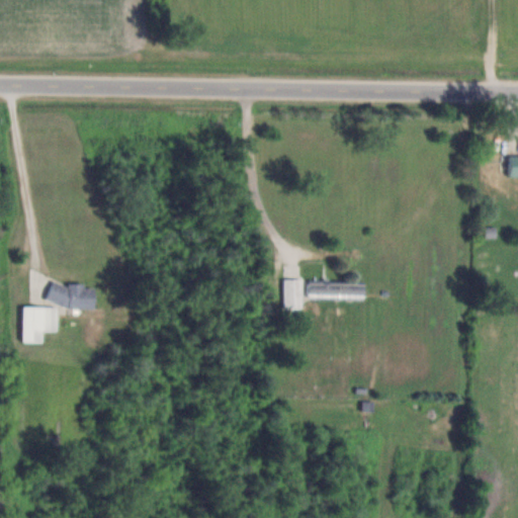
[(517,176),(517,156),(509,156),(509,177),(517,176)]
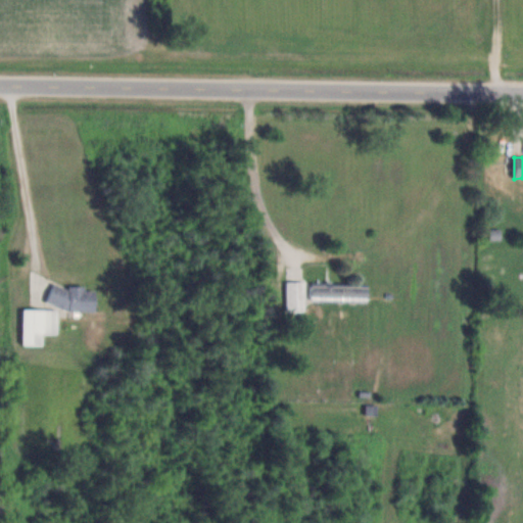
[(287,312),(305,312),(305,282),(287,282),(287,312)]
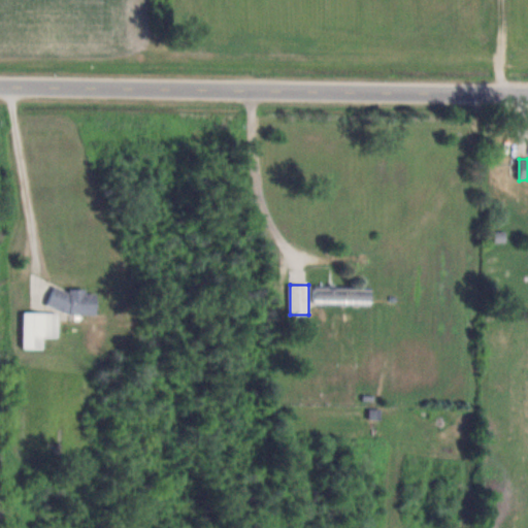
[(372,305),(373,287),(314,287),(314,304),(372,305)]
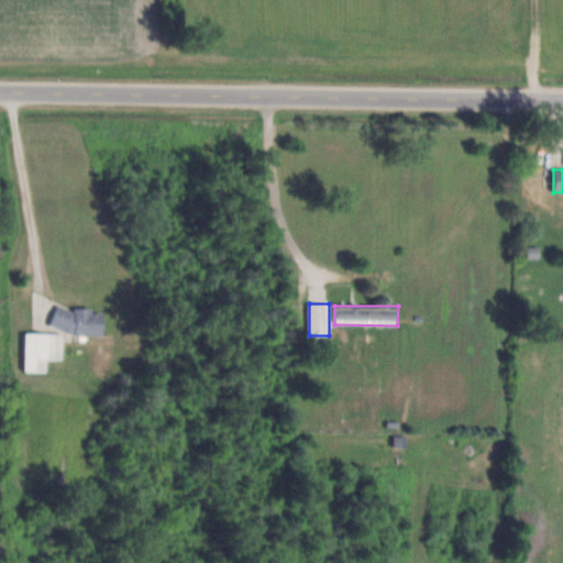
[(54,333),(105,334),(105,310),(54,309),(54,333)]
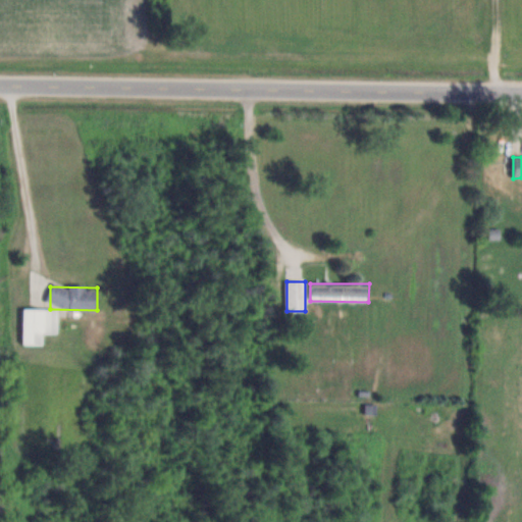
[(59,309),(23,309),(23,346),(44,346),(44,333),(59,333),(59,309)]
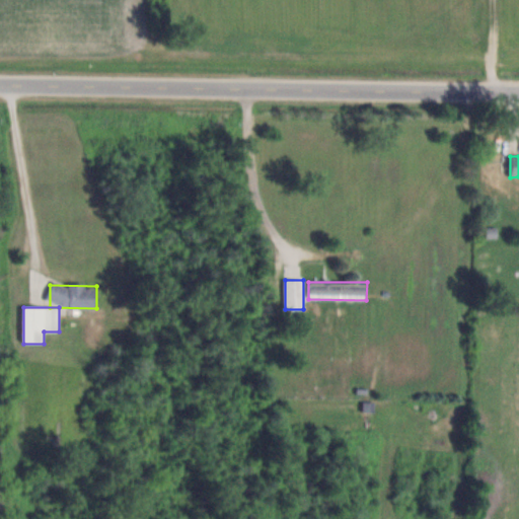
All buildings are outlined.
